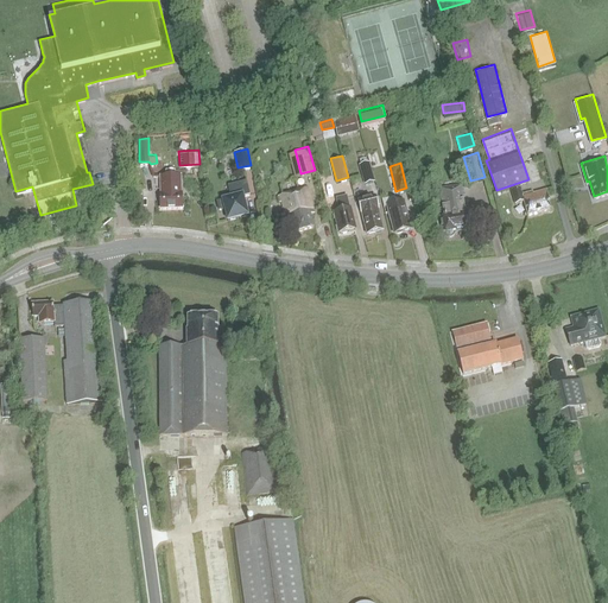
[(374,178),(371,164),(361,166),(365,181),(374,178)]
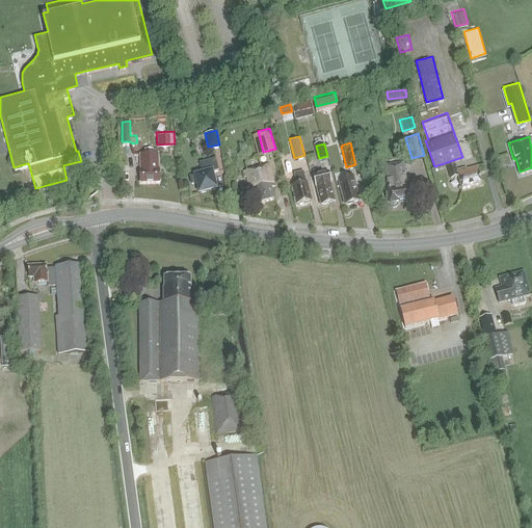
[(159,166),(159,151),(157,151),(152,151),(152,147),(144,147),(144,151),(139,151),(140,180),(158,179),(160,179),(160,166),(159,166)]
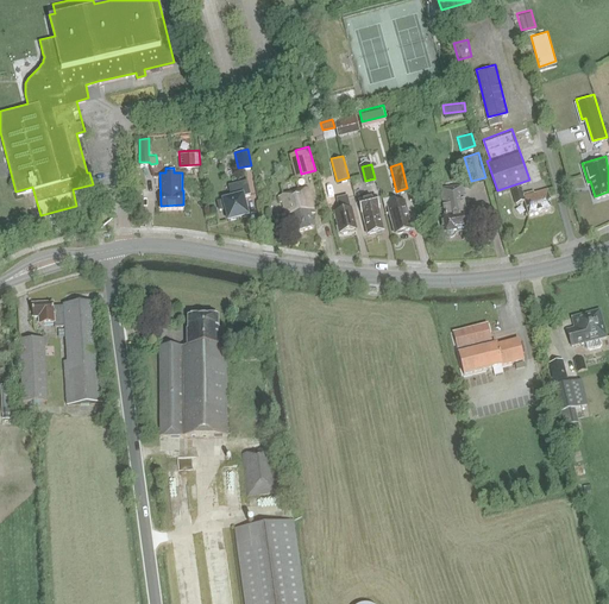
[(231,195),(218,199),(219,207),(225,206),(228,218),(248,213),(243,193),(250,192),(246,178),(228,183),(231,195)]
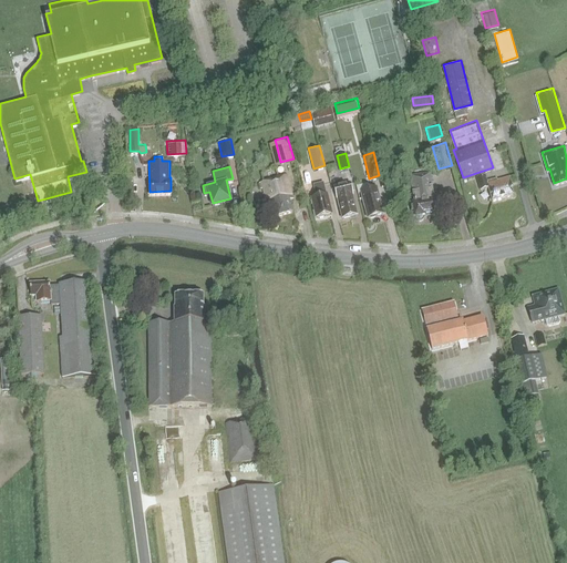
[(411,201),(413,214),(414,216),(414,217),(416,218),(418,219),(420,219),(422,219),(423,217),(424,215),(424,213),(439,211),(436,196),(433,197),(430,171),(408,173),(410,184),(411,183),(414,200),(411,201)]
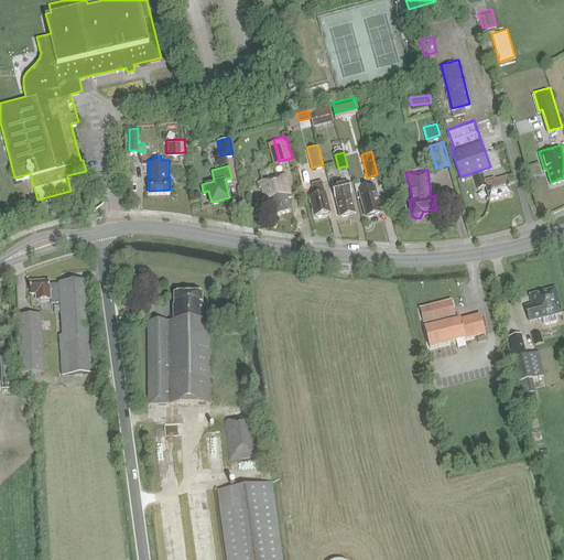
[(486,184),(489,196),(509,191),(507,183),(509,182),(507,173),(495,176),(494,174),(484,178),(483,171),(474,173),(478,186),(486,184)]
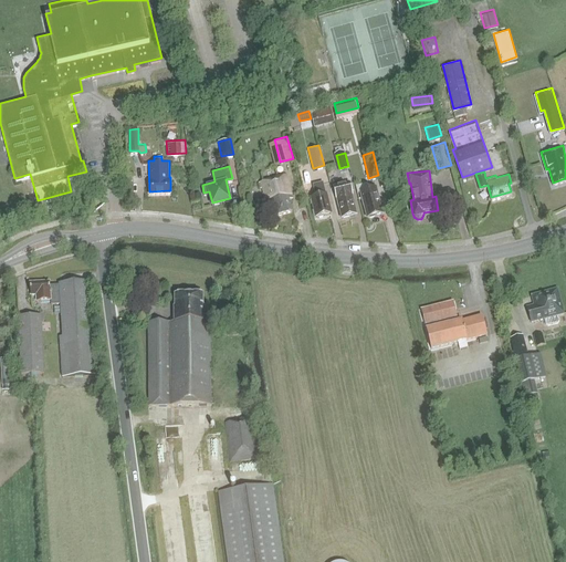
[(264,199),(266,198),(268,201),(270,201),(273,214),(292,209),(289,196),(291,196),(285,173),(259,179),(262,193),(264,199)]
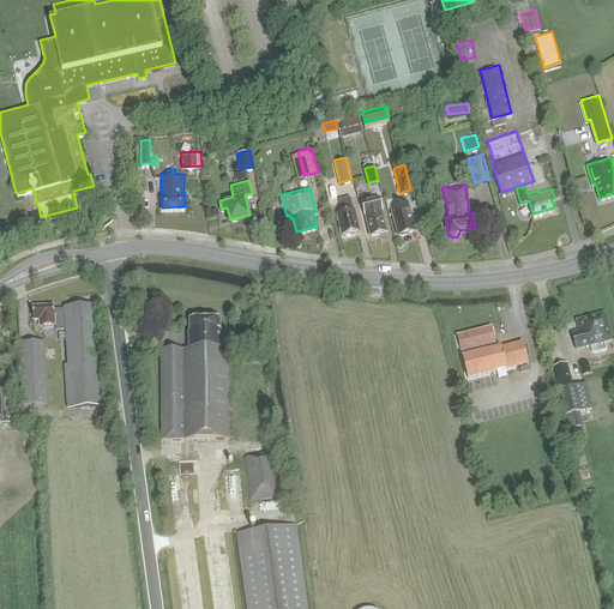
[(350,194),(338,197),(342,210),(337,211),(342,231),(344,231),(345,233),(350,231),(350,230),(353,229),(351,228),(359,225),(354,206),(353,206),(350,194)]
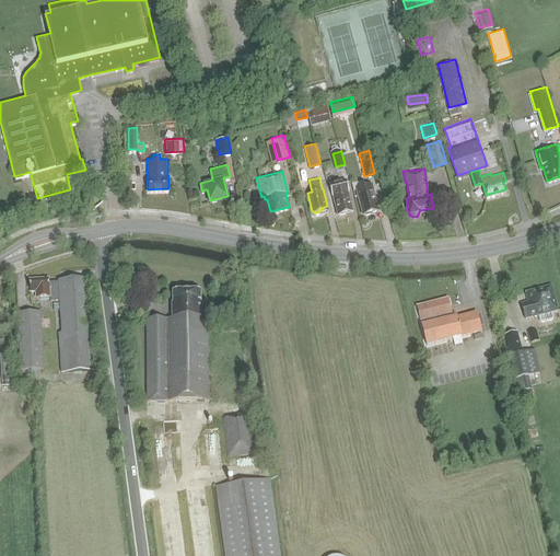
[(347,190),(343,177),(330,181),(338,212),(352,209),(348,190),(347,190)]
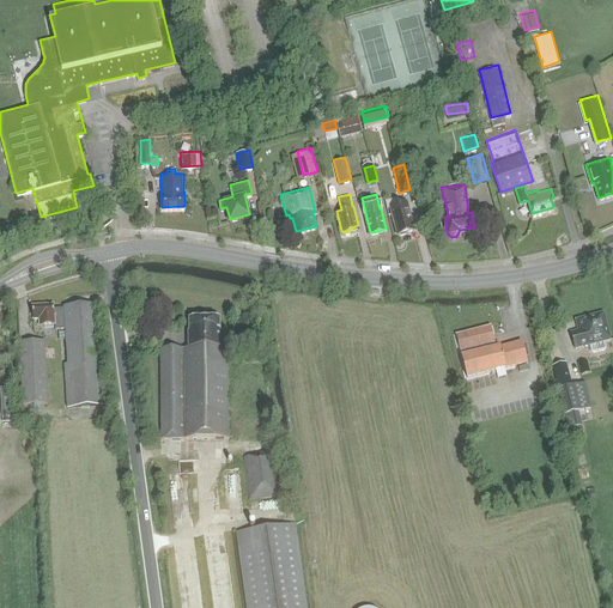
[(390,204),(393,212),(398,232),(399,231),(400,232),(405,231),(406,230),(413,228),(406,199),(390,204)]
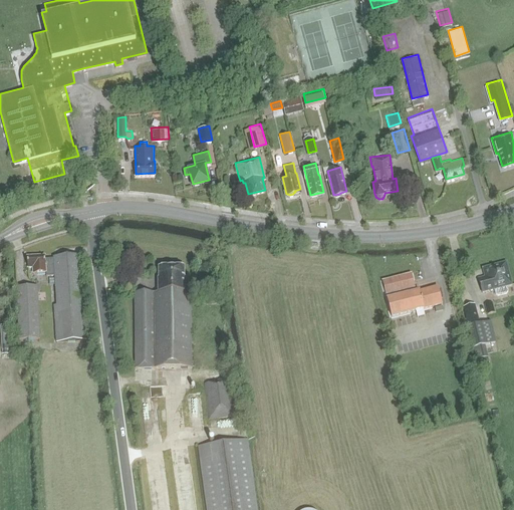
[(56,340),(85,337),(79,252),(54,254),(54,255),(45,256),(44,253),(26,254),(27,266),(35,265),(35,271),(45,270),(46,274),(55,273),(57,303),(54,303),(56,340)]
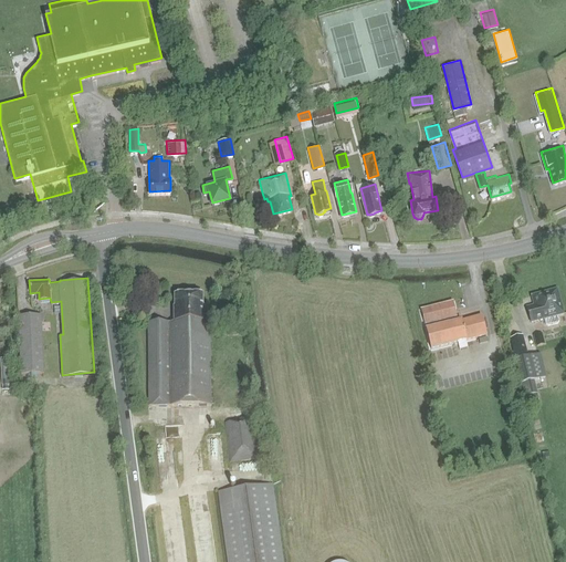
[(545,321),(547,322),(558,320),(559,318),(558,312),(563,311),(557,285),(531,292),(533,302),(526,304),(531,319),(544,315),(545,321)]
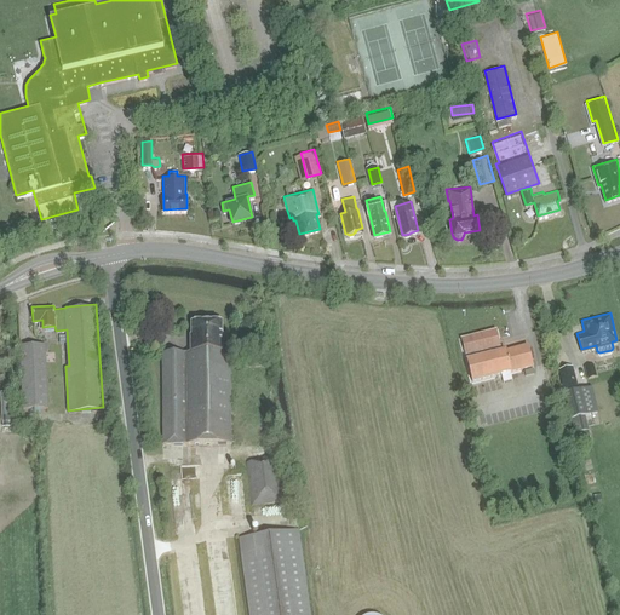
[(162,441),(231,440),(230,349),(223,349),(223,332),(222,332),(222,319),(191,320),(191,333),(190,333),(190,349),(162,349),(162,441)]
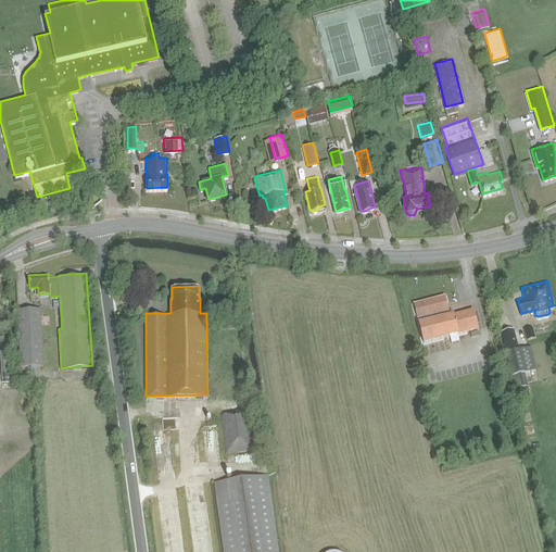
[(414,301),(422,339),(457,330),(478,326),(474,308),(450,313),(445,293),(414,301)]
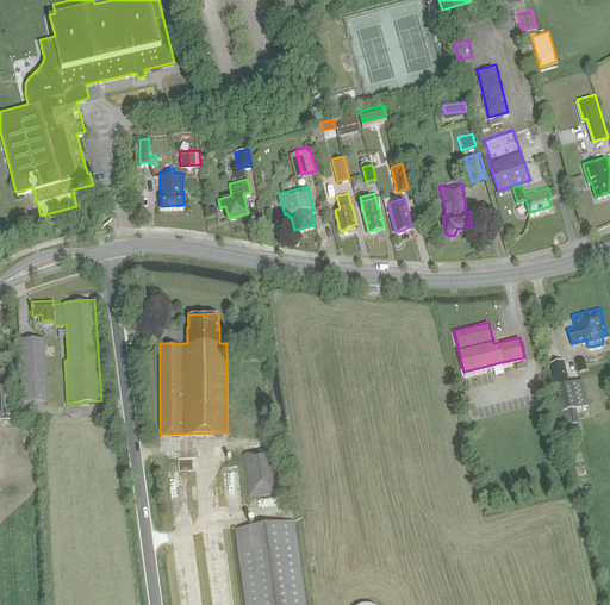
[(48,398),(44,336),(19,337),(22,399),(48,398)]
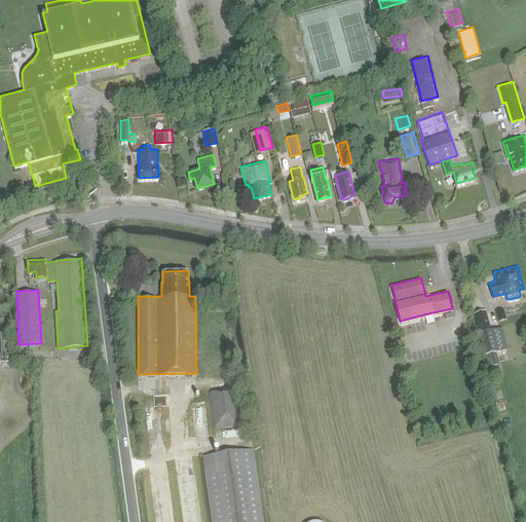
[(495,308),(498,319),(506,317),(503,306),(495,308)]
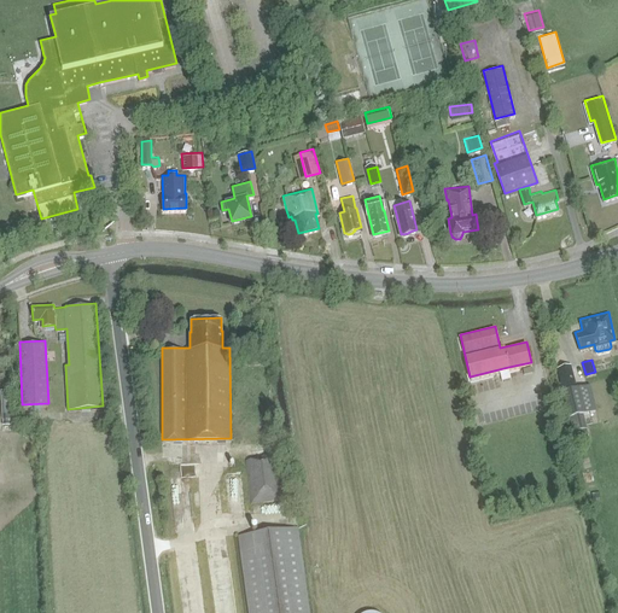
[(576,383),(570,362),(555,366),(575,437),(577,436),(577,438),(589,435),(583,413),(596,409),(588,379),(576,383)]
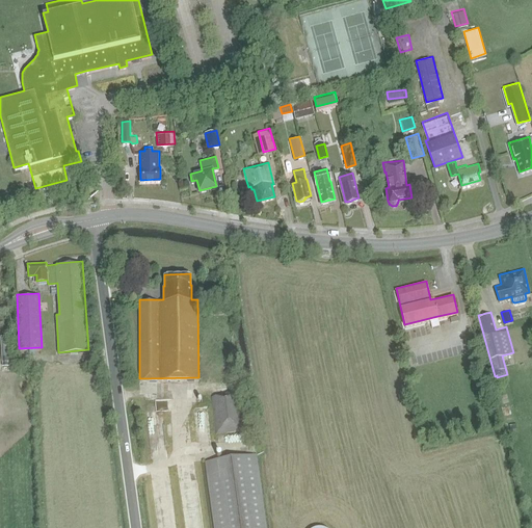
[(9,354),(8,334),(0,334),(1,354),(9,354)]
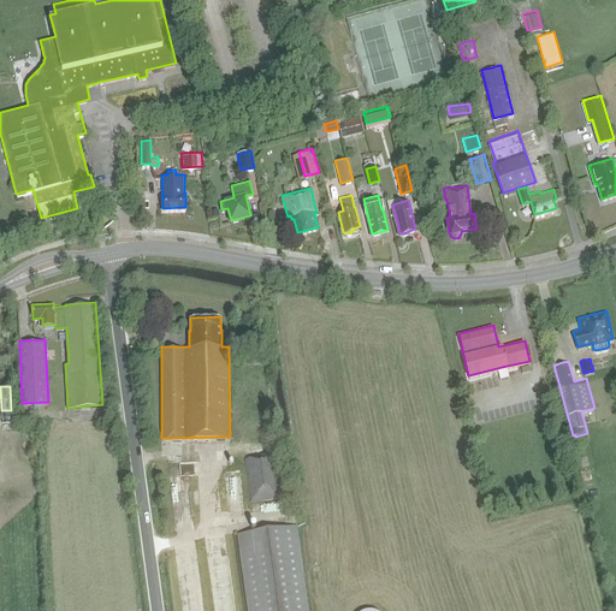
[(282,496),(277,451),(244,455),(249,499),(282,496)]
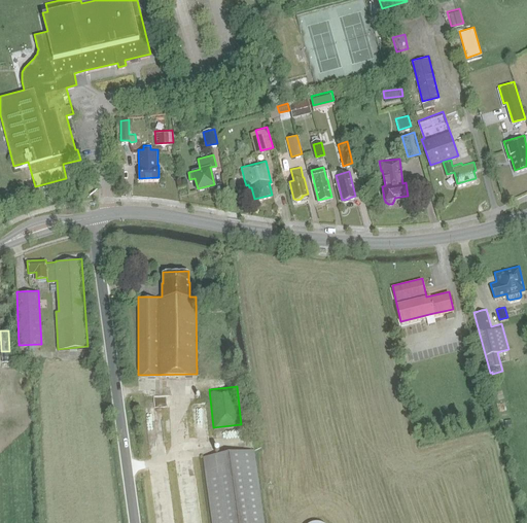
[(264,522),(254,447),(203,454),(211,522),(264,522)]
